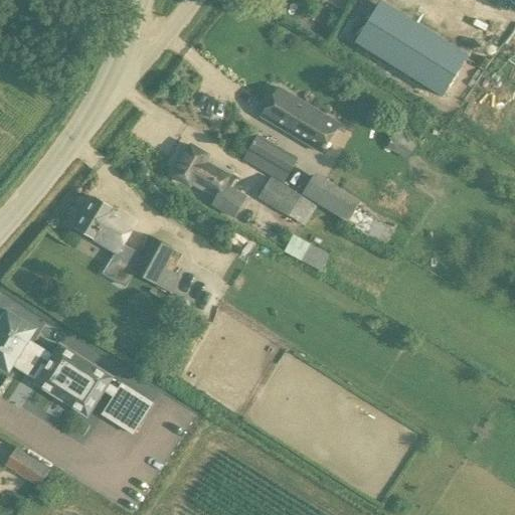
[(449,98),(475,54),(384,0),(358,42),(449,98)]
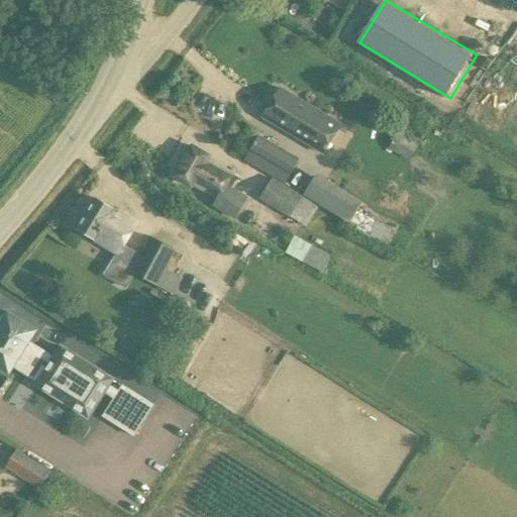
[(357,43),(375,15),(358,6),(341,34),(357,43)]
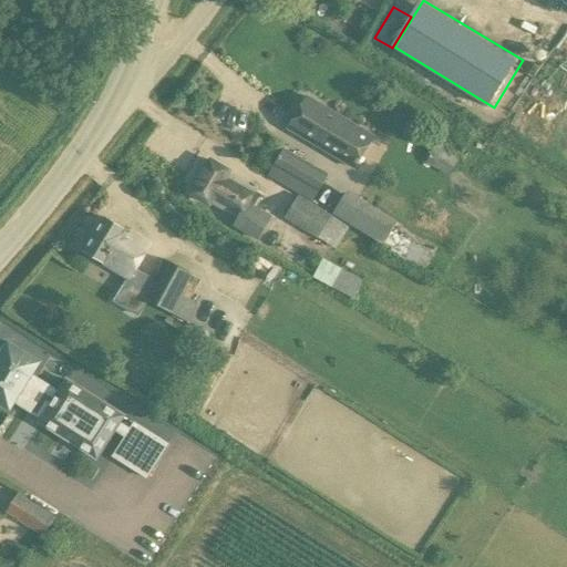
[(287,129),(337,158),(354,167),(374,136),(356,126),(305,98),(287,129)]
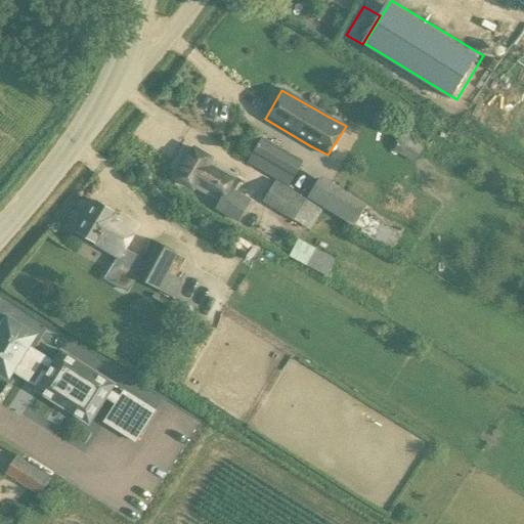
[(415,164),(425,142),(404,131),(393,151),(415,164)]
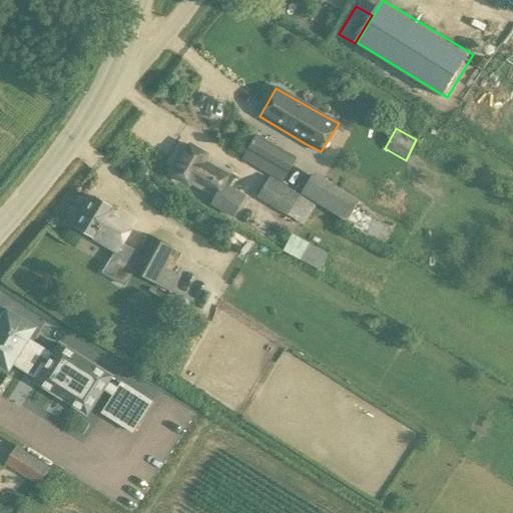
[(241,160),(270,176),(283,183),(296,158),(254,133),(241,160)]
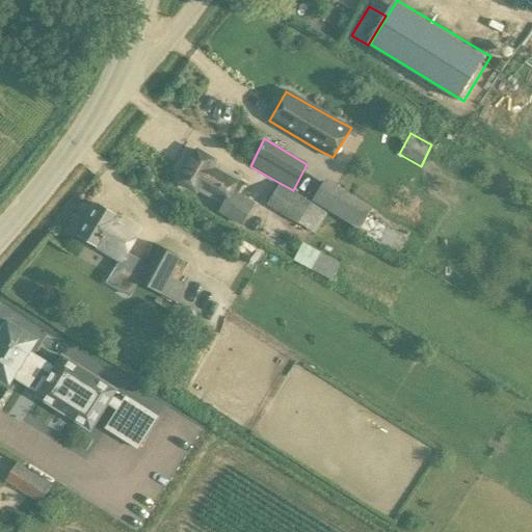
[(237,194),(243,184),(239,181),(240,178),(213,163),(214,161),(195,150),(178,181),(197,192),(197,190),(223,206),(219,213),(241,225),(254,205),(237,194)]
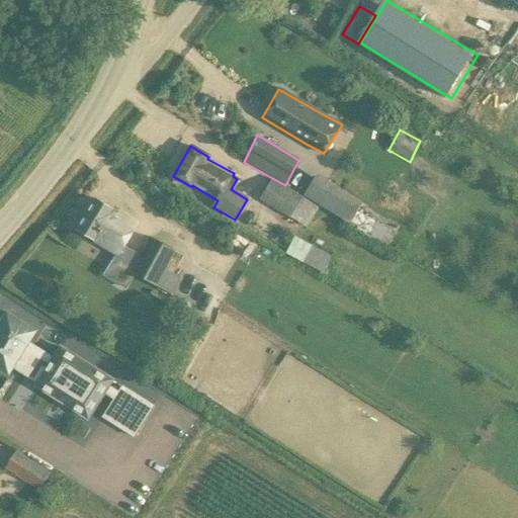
[(309,187),(303,196),(320,206),(350,226),(362,201),(317,175),(309,187)]
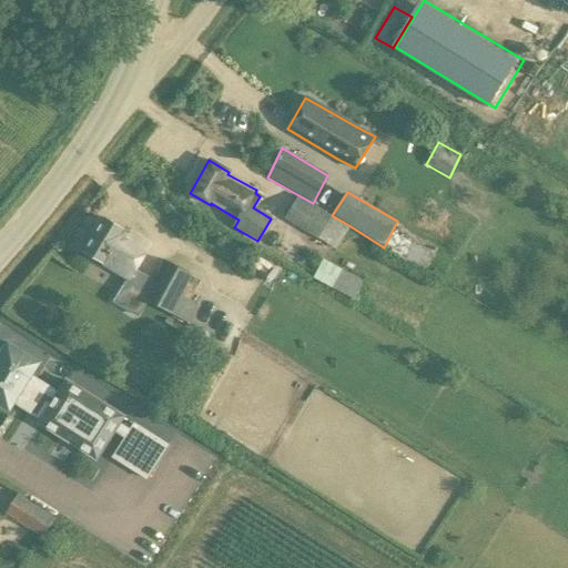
[(336,250),(351,226),(332,215),(313,203),(298,195),(284,220),(318,240),(320,239),(336,250)]
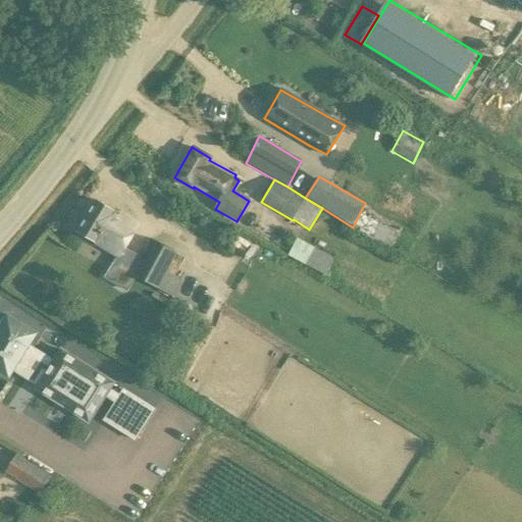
[(183,280),(165,271),(176,252),(152,239),(141,259),(124,249),(138,225),(113,211),(94,199),(75,231),(119,257),(115,263),(133,274),(173,297),(183,280)]
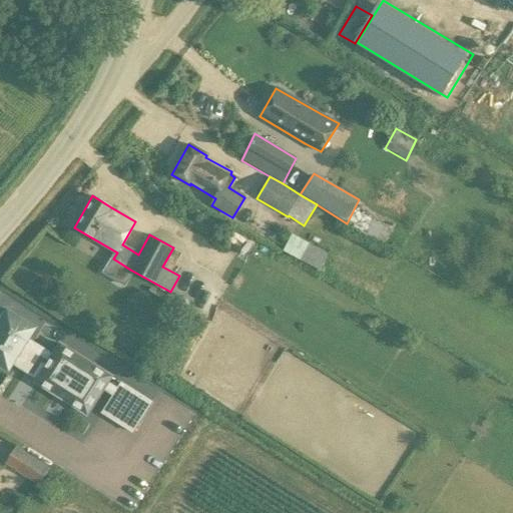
[(329,253),(309,243),(301,261),(320,271),(329,253)]
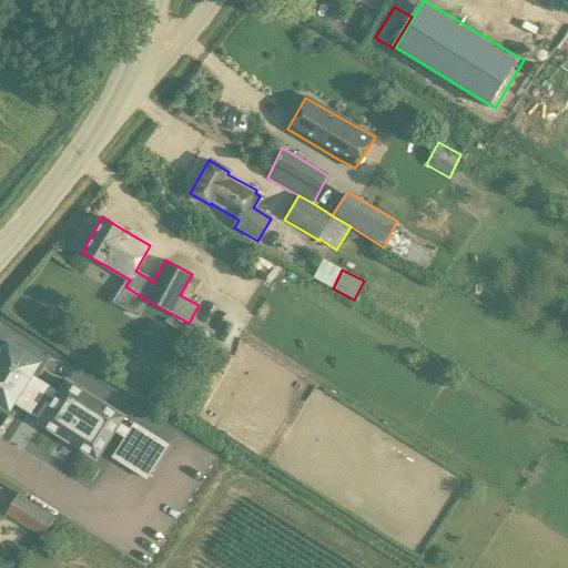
[(0,401),(12,408),(18,399),(44,417),(40,425),(92,456),(109,426),(120,433),(108,457),(149,483),(170,443),(127,417),(123,424),(113,418),(118,409),(66,381),(60,388),(31,372),(40,358),(10,338),(0,353),(0,401)]
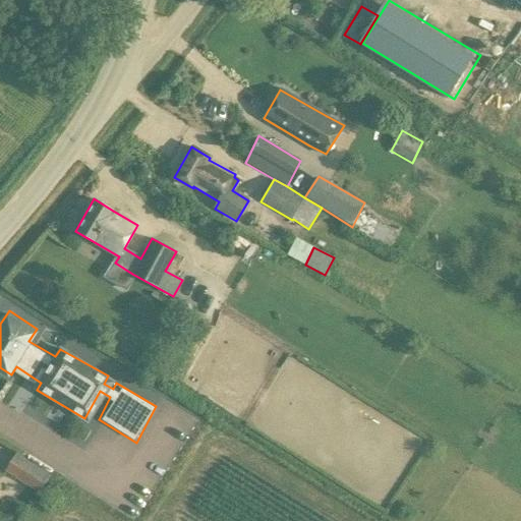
[(16,453),(4,471),(38,494),(50,475),(16,453)]
